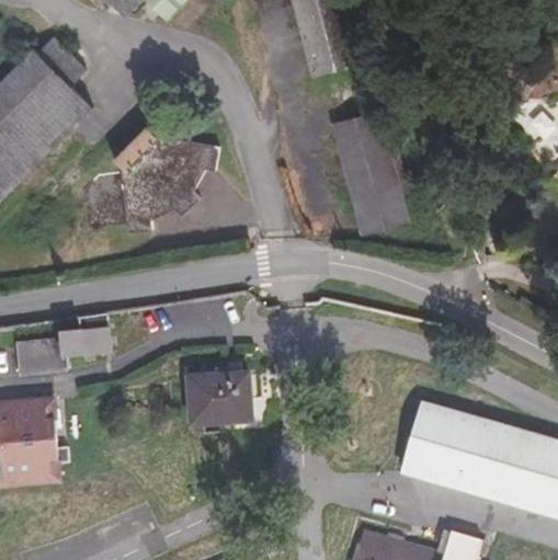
[(105,0),(124,16),(139,0),(105,0)]
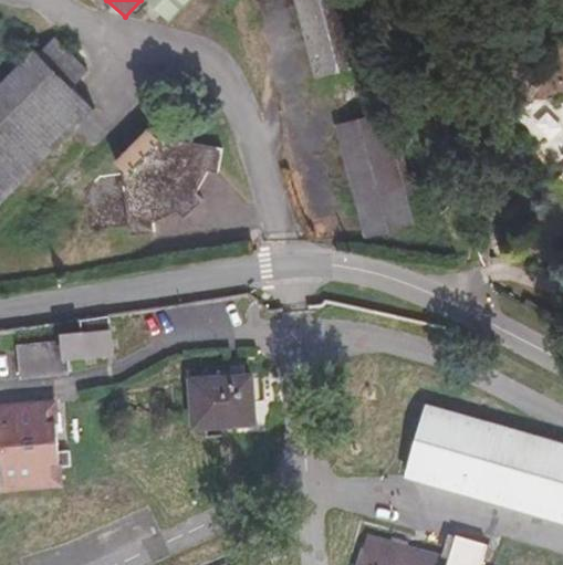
[(145,0),(164,18),(181,0),(145,0)]
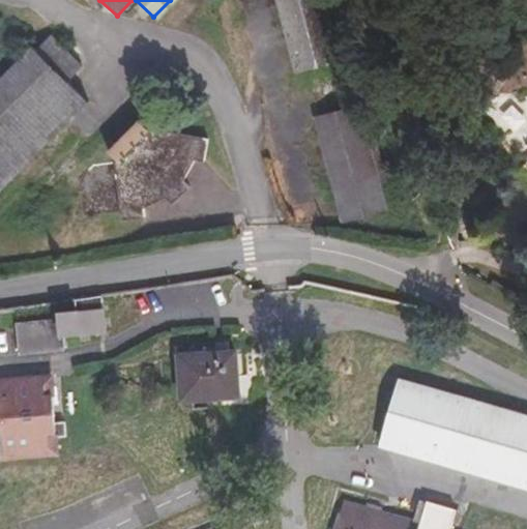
[(333,60),(318,0),(271,0),(291,70),(333,60)]
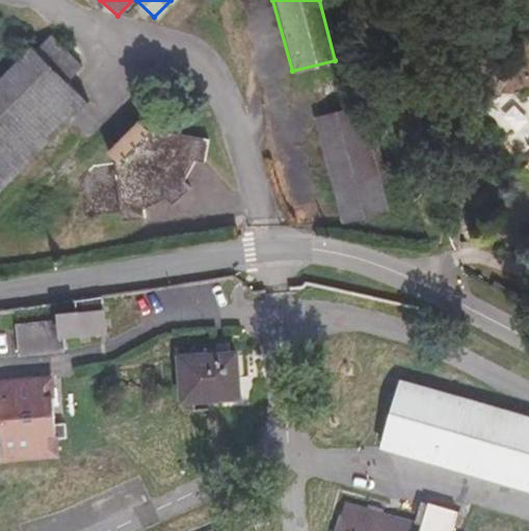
[(0,153),(67,84),(31,48),(0,78),(0,153)]
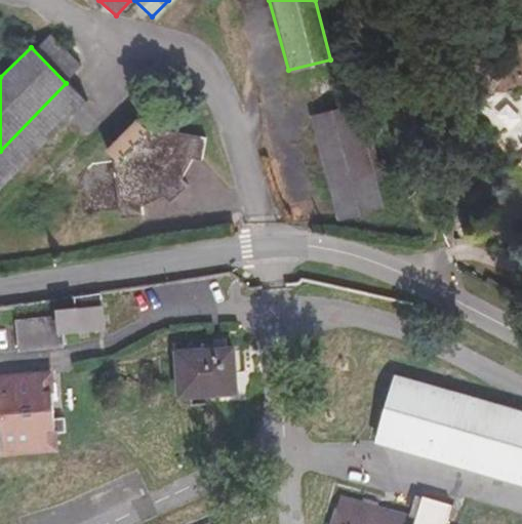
[(66,83),(0,151),(0,187),(84,103),(66,83)]
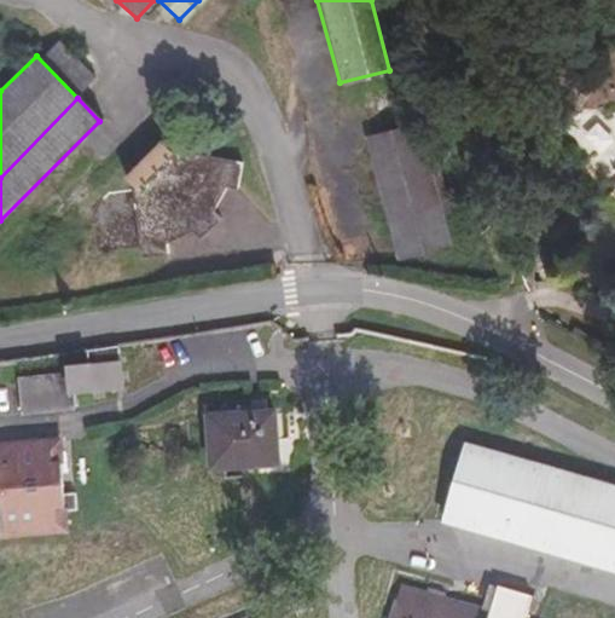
[(442,242),(410,122),(363,133),(393,252),(442,242)]
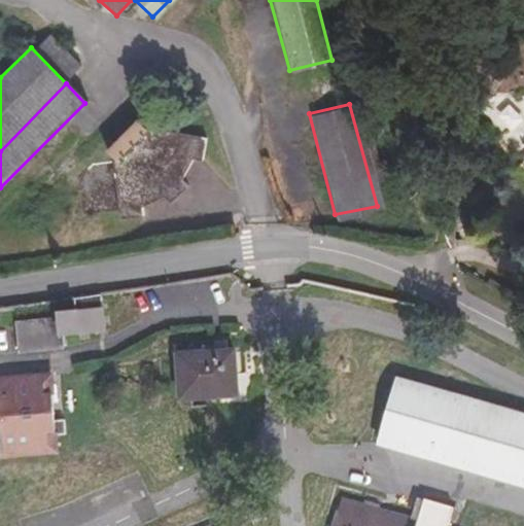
[(150,131),(135,118),(104,149),(114,160),(91,164),(77,178),(82,212),(118,207),(119,218),(142,216),(141,206),(164,196),(170,203),(186,187),(180,180),(193,156),(201,159),(205,137),(151,128),(150,131)]
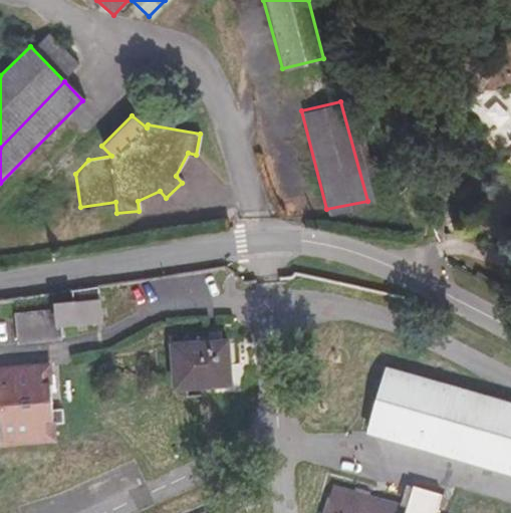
[(60,339),(97,333),(90,299),(53,306),(54,309),(60,339)]
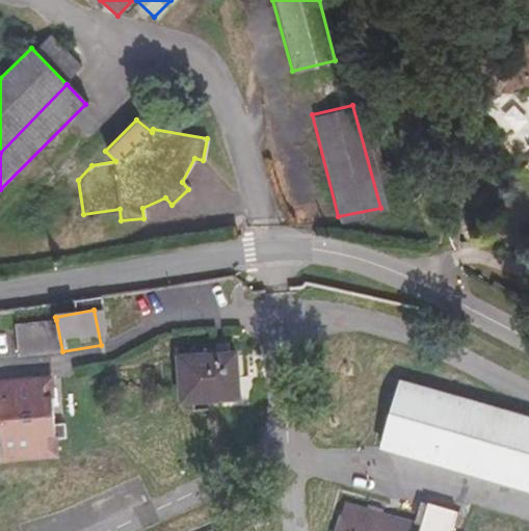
[(14,323),(16,353),(62,351),(56,320),(14,323)]
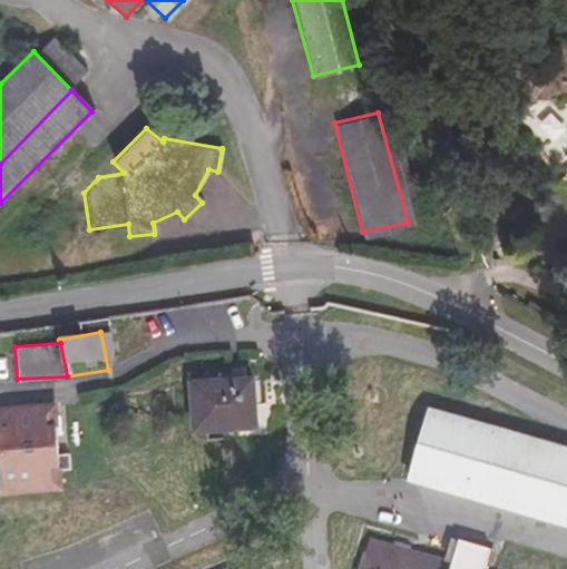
[(222,431),(261,425),(253,380),(193,388),(198,434),(222,431)]
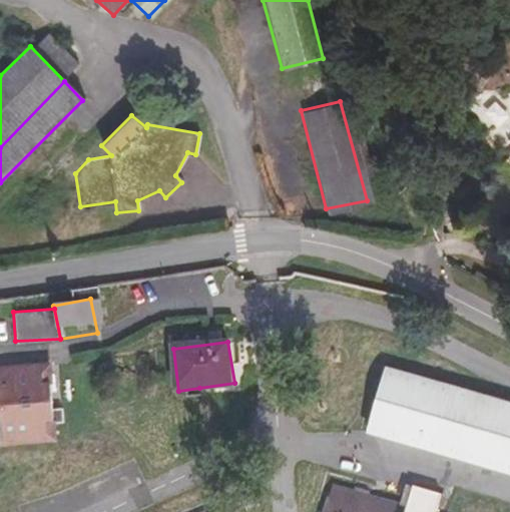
[(0,442),(49,438),(43,363),(0,367),(0,442)]
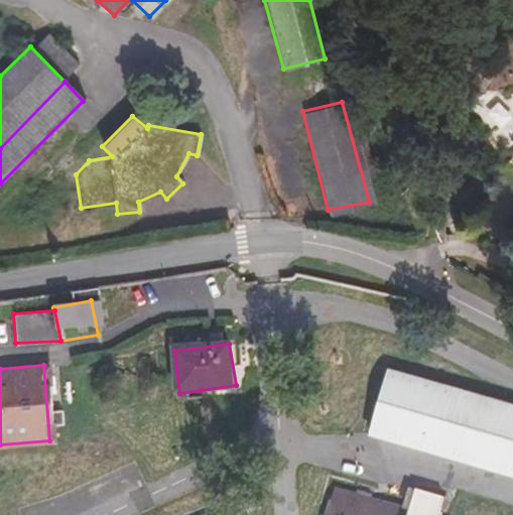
[(510,472),(512,458),(512,402),(386,366),(368,429),(510,472)]
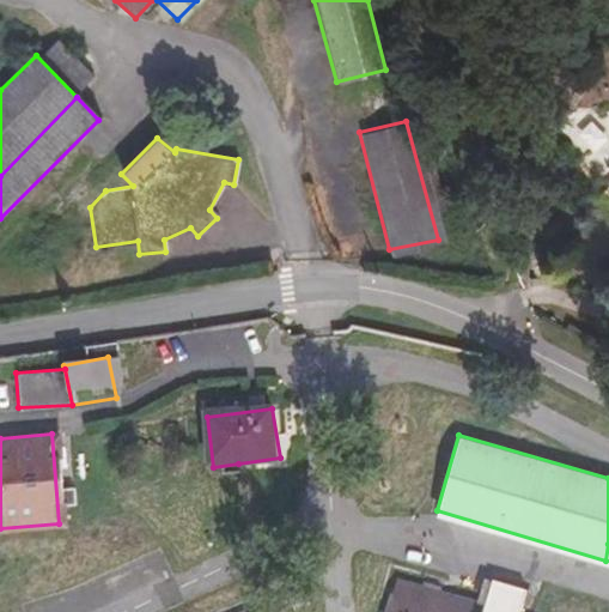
[(395,579),(385,611),(521,611),(528,591),(494,581),(488,604),(395,579)]
